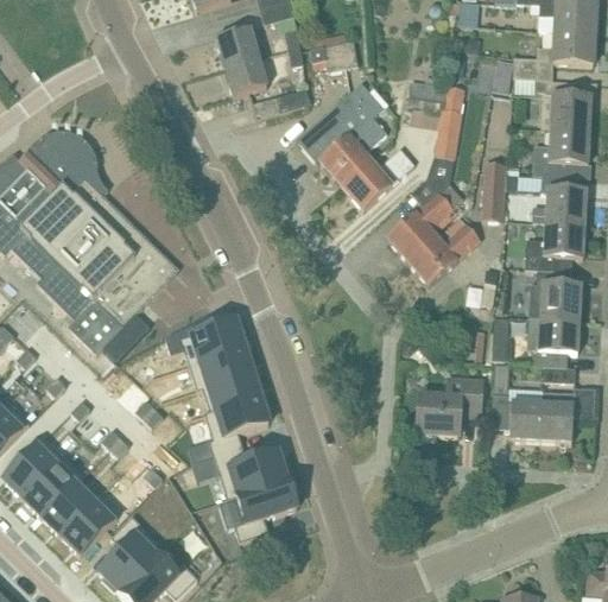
[(192,0),(196,11),(229,1),(229,0),(192,0)]
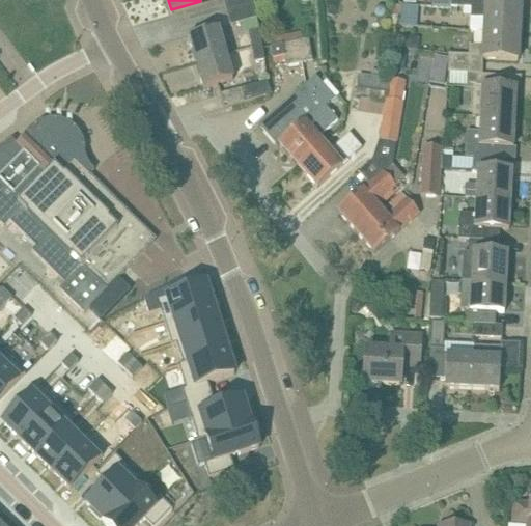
[(224,0),(226,8),(253,0),(224,0)]
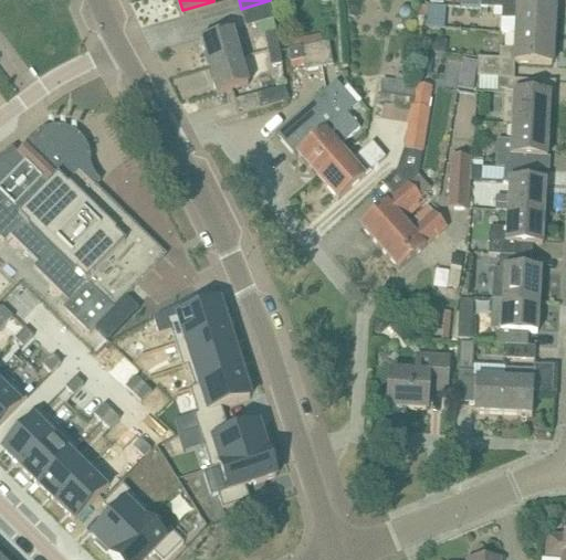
[(273,14),(270,0),(241,9),(244,23),(258,19),(273,14)]
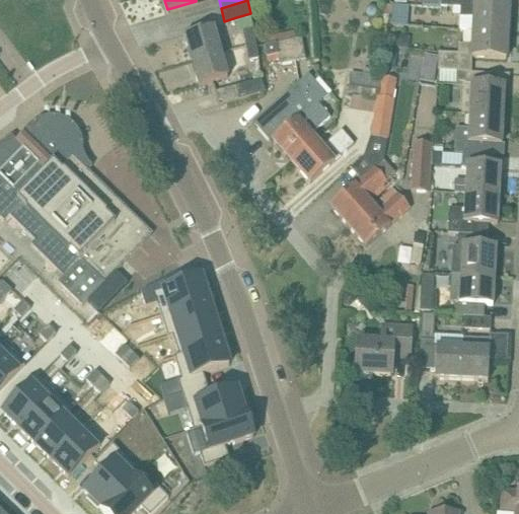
[(507,28),(509,2),(474,0),(441,0),(441,2),(461,3),(460,12),(472,13),(471,26),(507,28)]
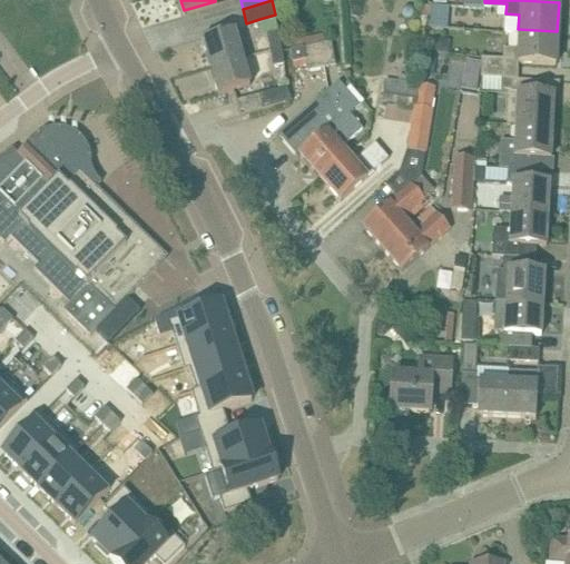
[(275,15),(259,19),(263,31),(267,30),(278,28),(275,15)]
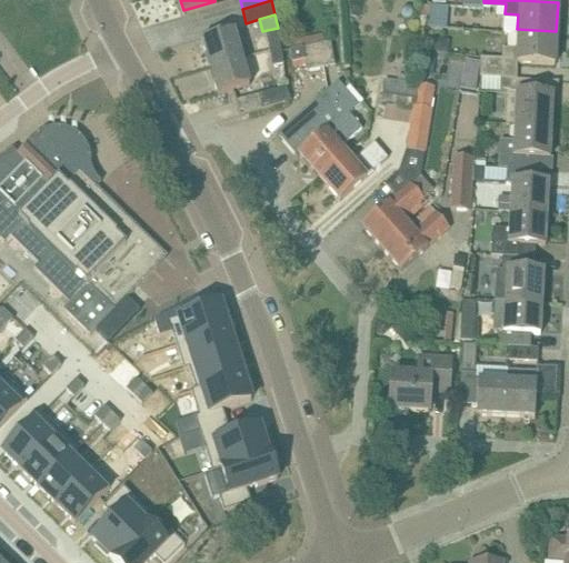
[(210,63),(241,54),(233,27),(202,36),(210,63)]
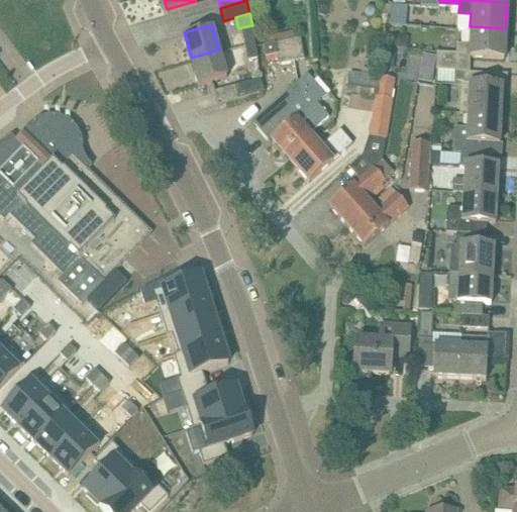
[(242,27),(244,42),(255,40),(252,25),(242,27)]
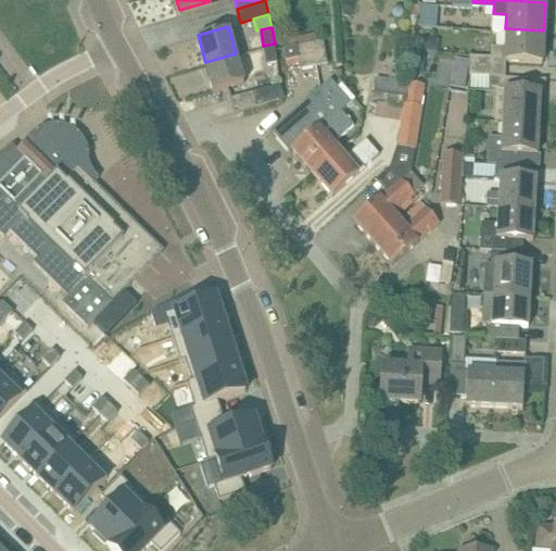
[(491,73),(505,74),(505,58),(542,59),(543,30),(505,28),(504,45),(491,44),(490,54),(470,52),(469,72),(491,73)]
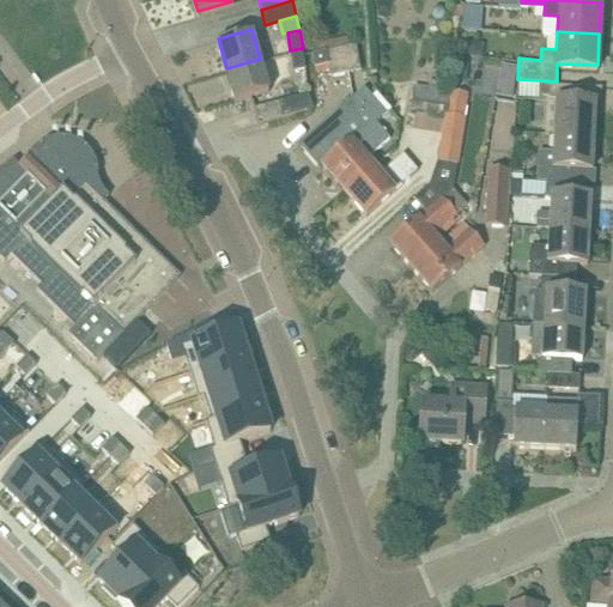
[(356,41),(326,47),(328,60),(331,72),(360,66),(356,41)]
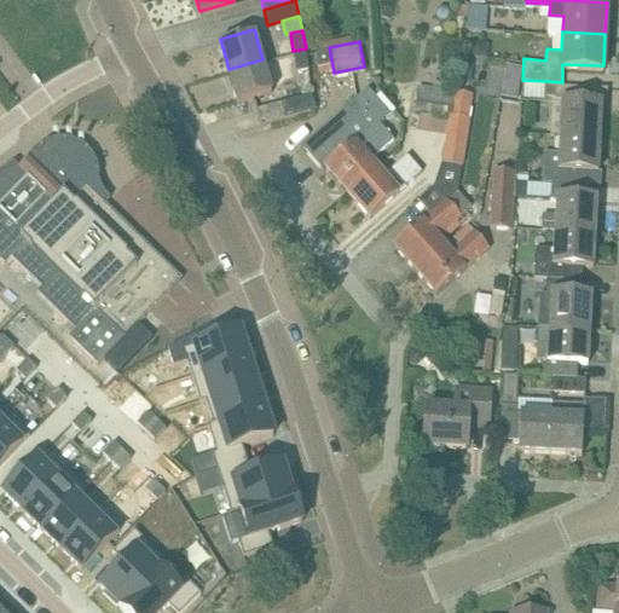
[(318,63),(331,61),(329,47),(316,50),(318,63)]
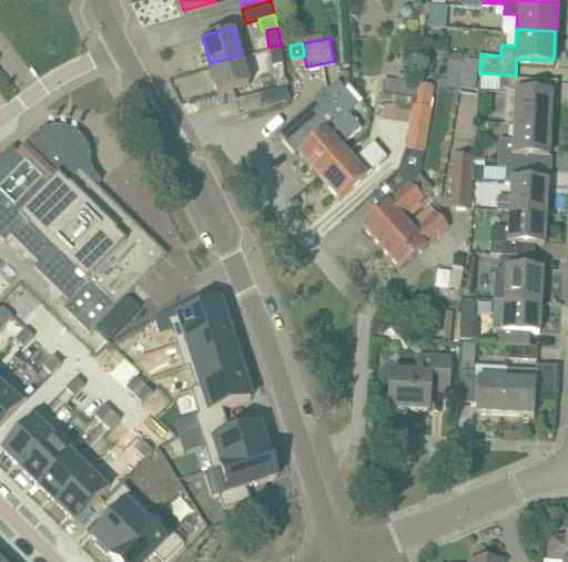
[(284,60),(281,44),(269,47),(272,62),(284,60)]
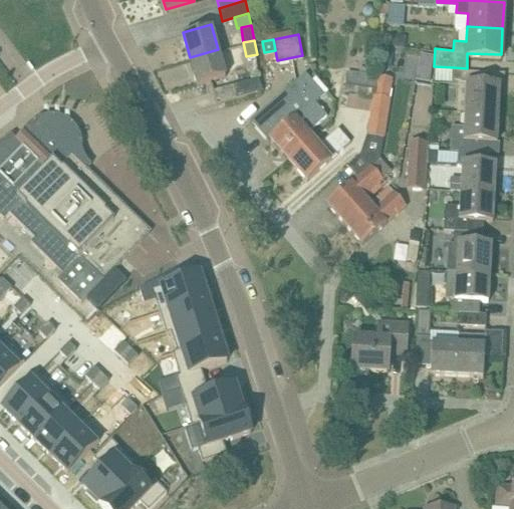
[(223,64),(218,49),(190,57),(197,81),(232,71),(230,62),(223,64)]
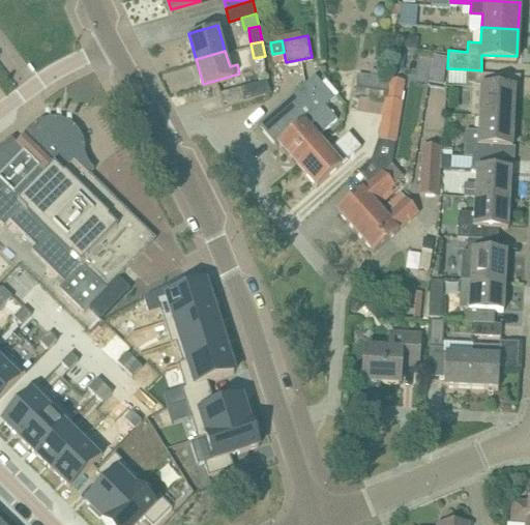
[(390,58),(389,68),(385,95),(379,136),(396,139),(403,97),(402,97),(405,78),(398,77),(401,60),(390,58)]
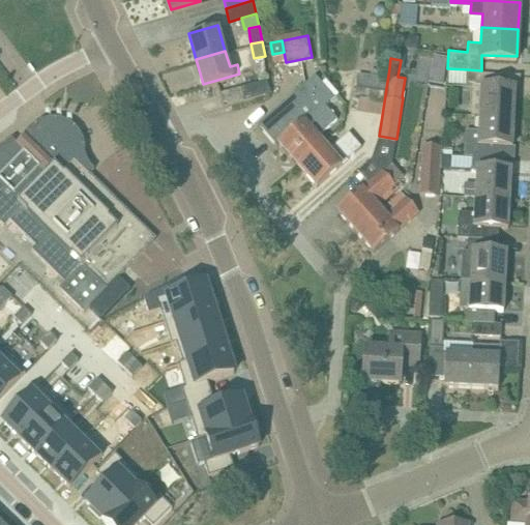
[(385,95),(389,68),(371,65),(370,70),(358,69),(355,91),(385,95)]
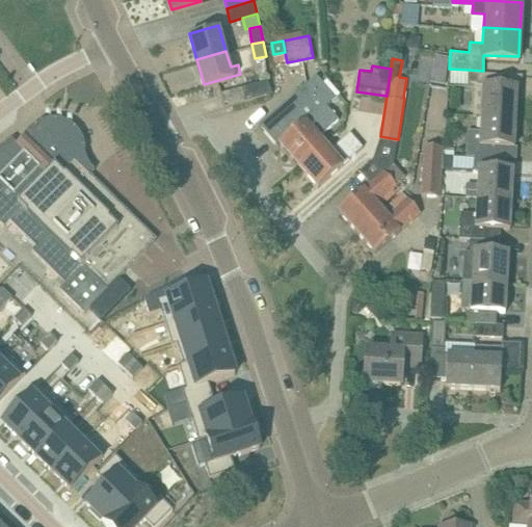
[(483,71),(470,70),(469,85),(475,85),(473,112),(480,112),(515,114),(517,85),(508,84),(508,72),(483,71)]
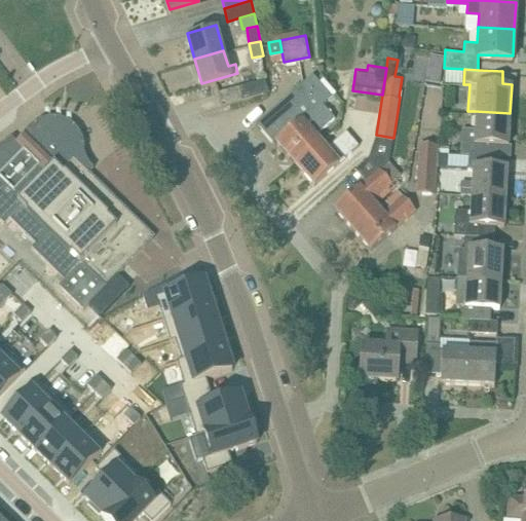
[(312,71),(256,120),(275,143),(277,141),(323,102),(335,90),(323,76),(320,79),(312,71)]
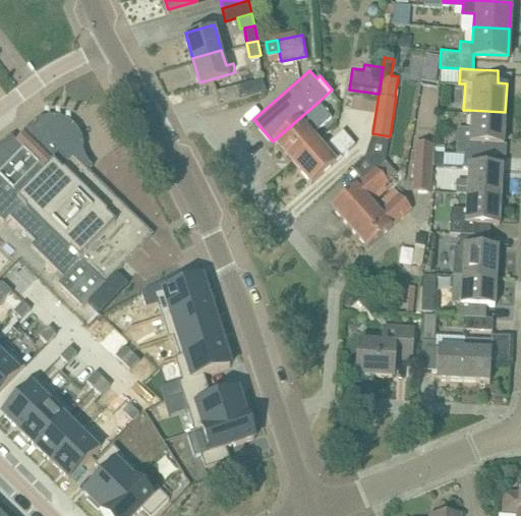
[(263,75),(216,89),(220,102),(266,89),(263,75)]
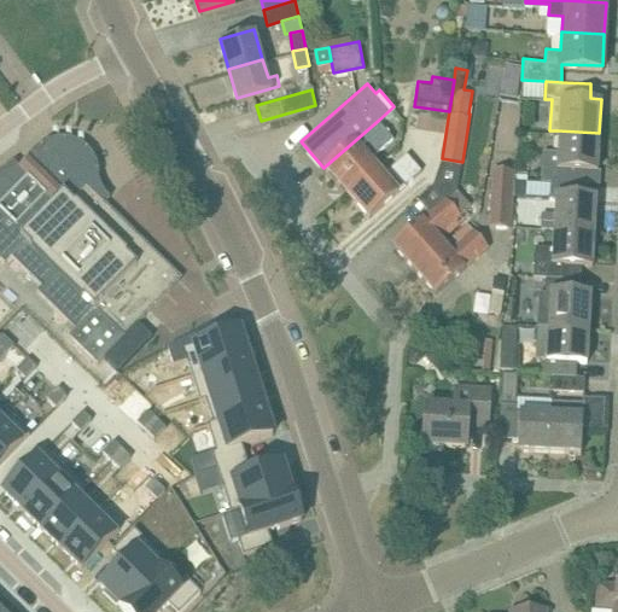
[(392,135),(379,120),(326,165),(348,190),(377,164),(369,157),(392,135)]
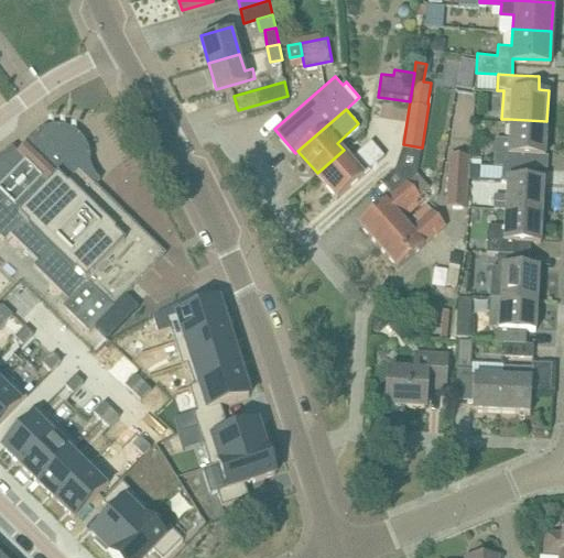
[(494,162),(503,163),(527,164),(528,151),(545,152),(546,121),(509,119),(508,135),(496,135),(494,162)]
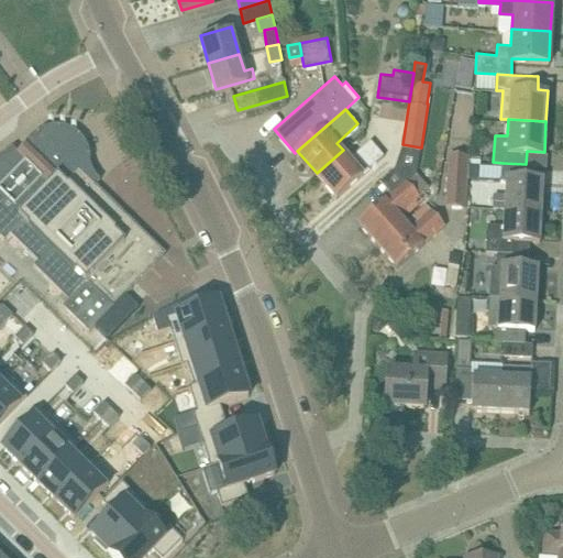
[(12,143),(0,152),(0,232),(1,233),(4,237),(10,230),(39,258),(34,262),(69,296),(62,304),(88,329),(95,323),(125,291),(164,251),(95,182),(100,176),(98,174),(95,171),(94,167),(92,164),(91,162),(90,160),(89,155),(89,152),(88,149),(87,145),(86,142),(84,139),(81,135),(79,133),(77,131),(75,129),(72,127),(67,124),(63,123),(58,122),(53,122),(47,123),(43,124),(37,128),(34,130),(31,132),(29,135),(26,138),(24,141),(18,149),(12,143)]
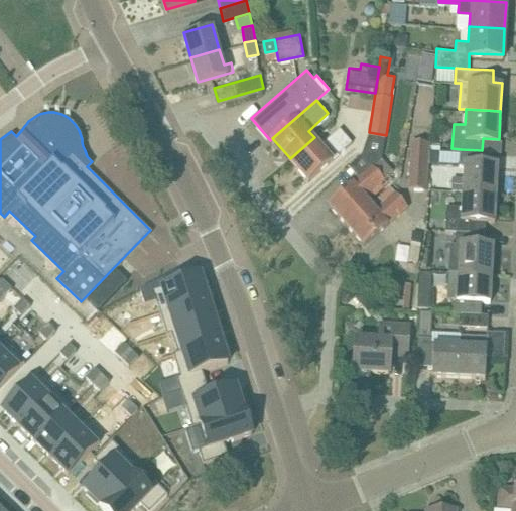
[(314,137),(290,158),(308,178),(332,157),(352,140),(340,126),(319,143),(314,137)]
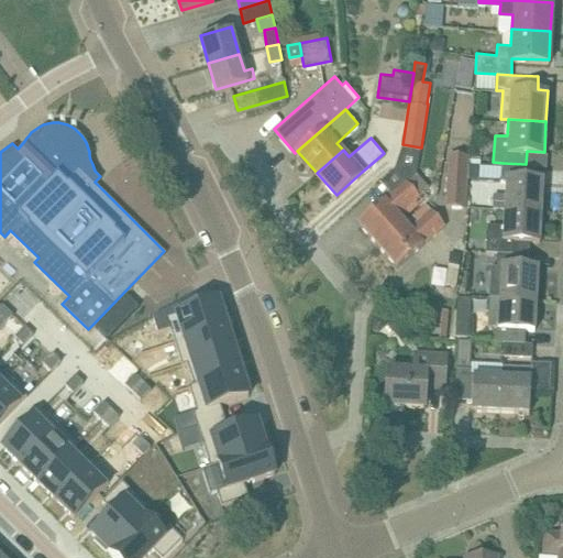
[(445,205),(466,206),(470,153),(448,152),(445,205)]
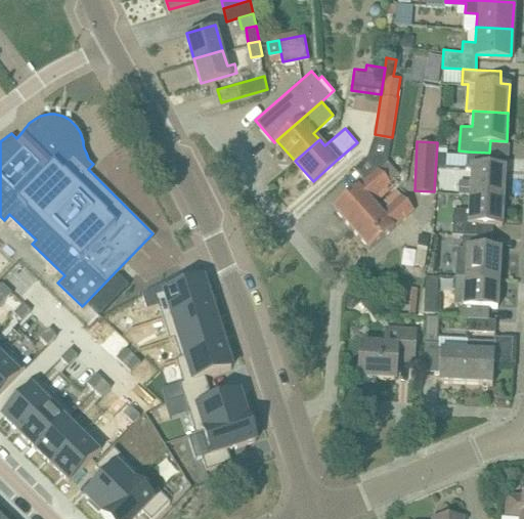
[(496,153),(489,153),(468,152),(467,166),(471,166),(470,179),(460,178),(459,191),(469,192),(504,193),(505,165),(495,165),(496,153)]
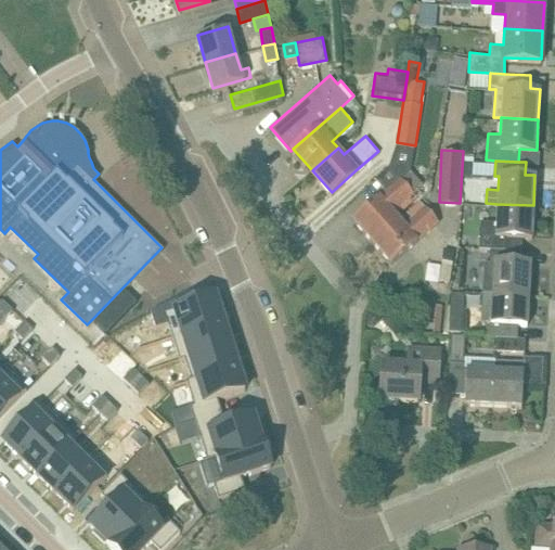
[(372,239),(398,216),(391,208),(422,181),(411,167),(378,195),(378,194),(352,217),(372,239)]
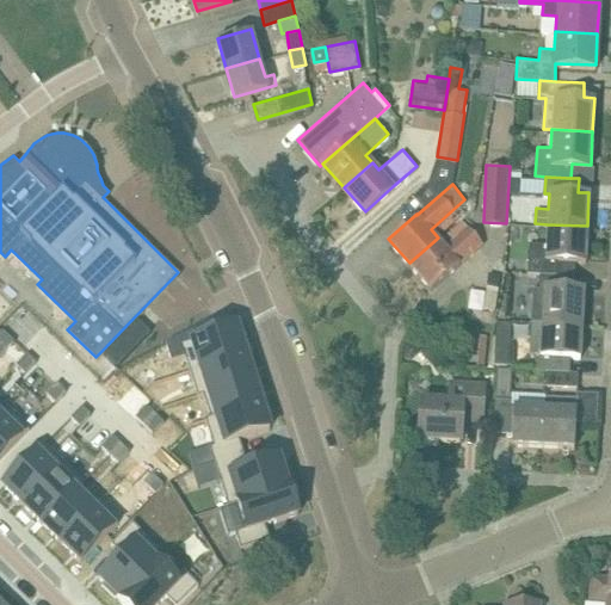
[(587,226),(547,224),(547,242),(529,241),(528,271),(539,271),(573,273),(574,259),(585,259),(587,226)]
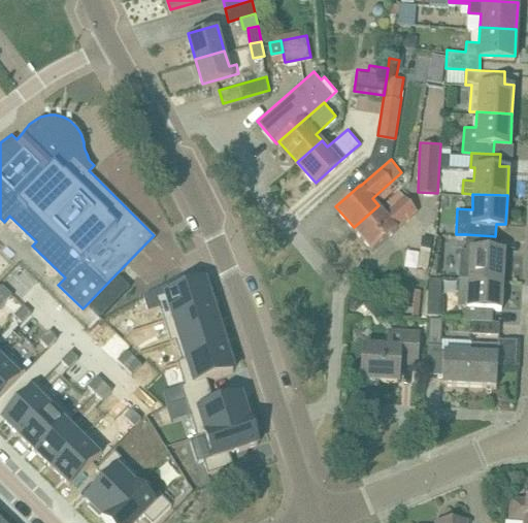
[(378,205),(354,227),(372,248),(397,227),(396,226),(416,208),(403,195),(384,211),(378,205)]
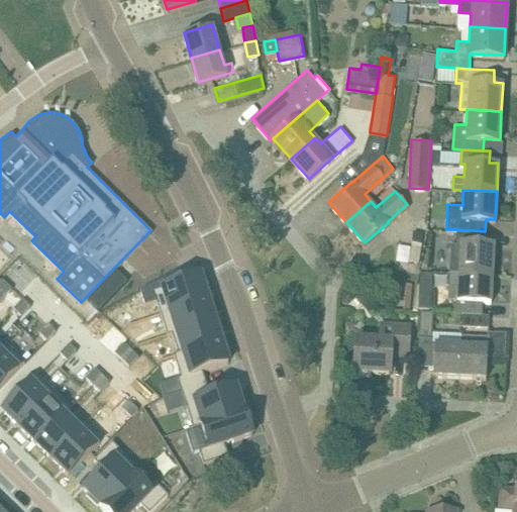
[(452,243),(451,270),(492,272),(494,243),(485,243),(485,231),(456,229),(455,243),(452,243)]
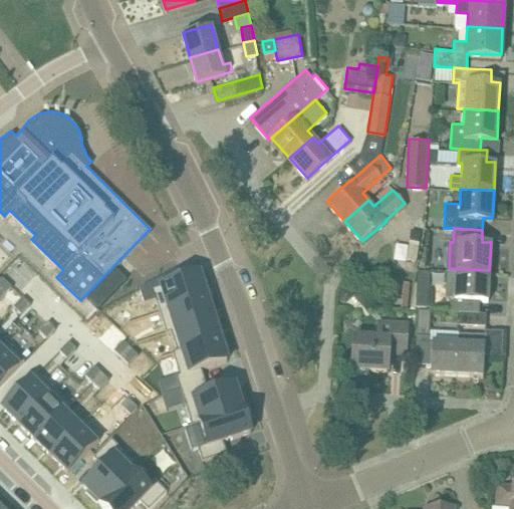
[(396,242),(394,256),(417,260),(420,238),(409,236),(408,244),(396,242)]
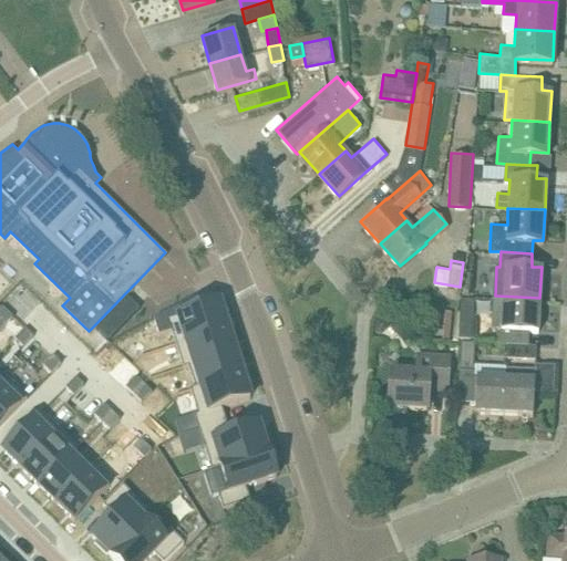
[(126,292),(95,324),(107,336),(138,304),(136,303),(126,292)]
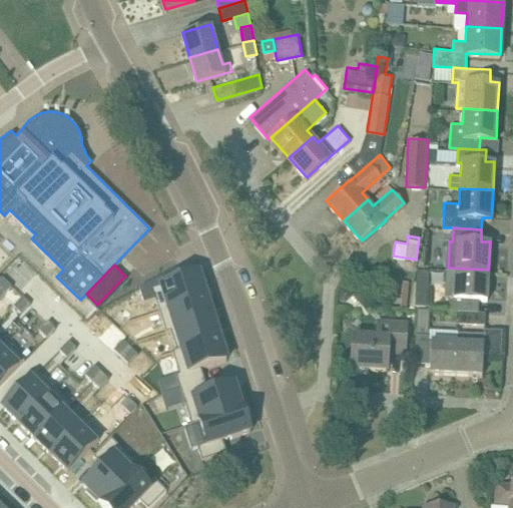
[(417,269),(419,298),(430,297),(428,268),(417,269)]
